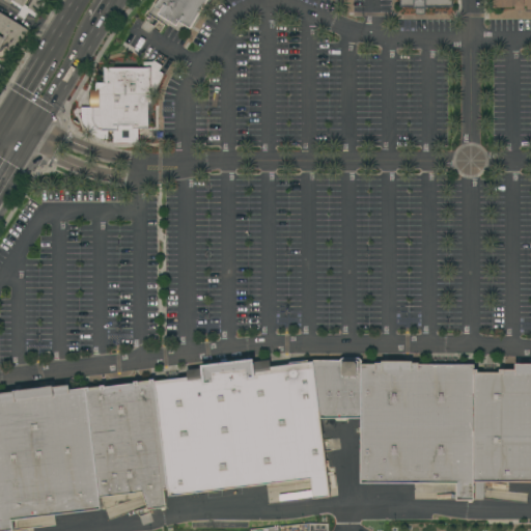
[(0,0),(46,0),(47,1),(37,18),(28,12),(24,20),(18,16),(22,8),(10,2),(10,3),(4,0),(0,0),(0,11),(28,29),(21,42),(18,40),(12,50),(8,48),(15,38),(8,34),(0,49),(0,64),(4,67),(0,74),(0,0)]
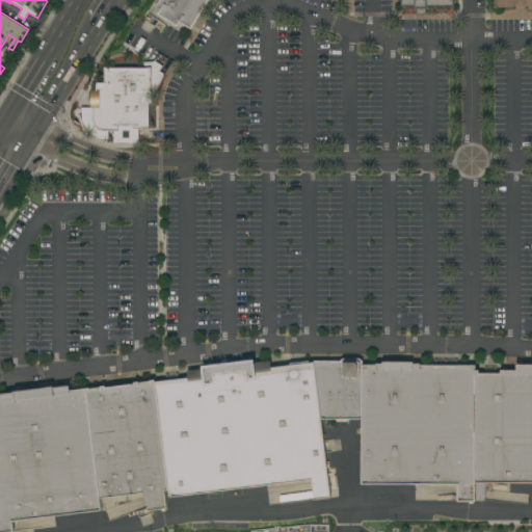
[(209,0),(191,29),(181,22),(178,27),(158,15),(161,10),(155,6),(158,0),(209,0)]
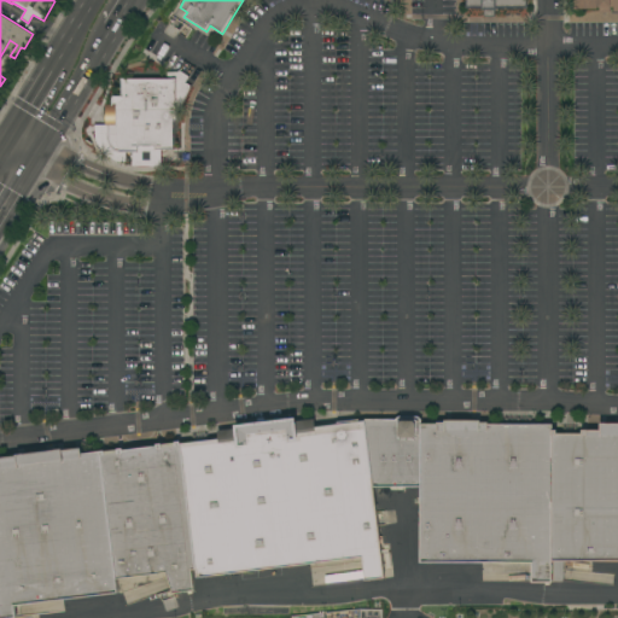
[(466,0),(528,0),(528,9),(496,9),(496,10),(495,10),(495,16),(484,16),(484,10),(482,10),(482,9),(466,9),(466,0)]
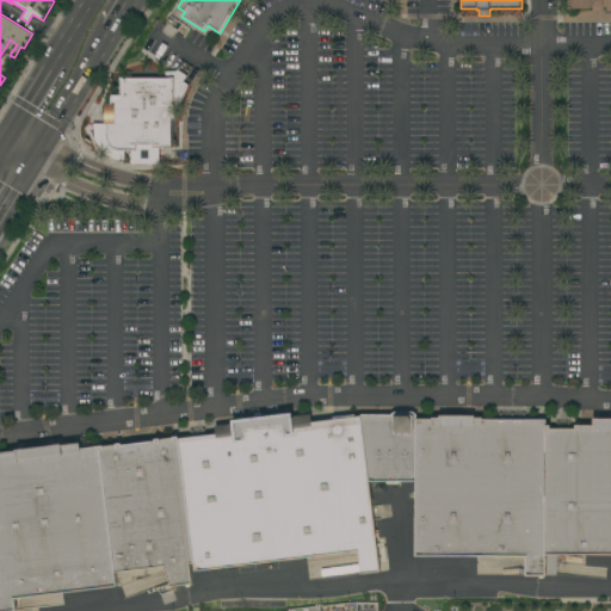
[(610,0),(610,11),(606,11),(606,7),(603,7),(603,12),(592,12),(592,7),(591,7),(591,8),(567,8),(567,0),(610,0)]
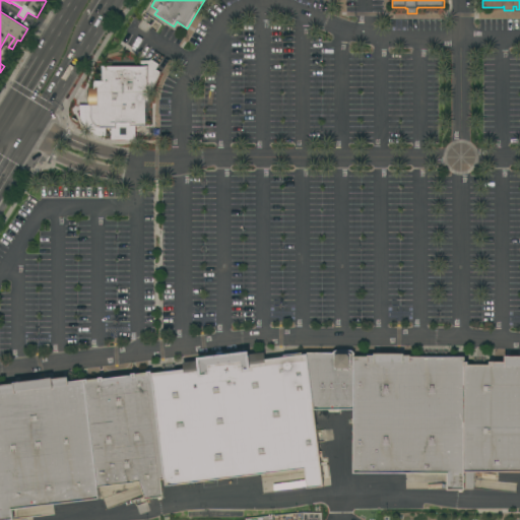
[(139,66),(139,60),(149,60),(150,58),(159,64),(156,69),(160,72),(152,90),(148,90),(149,102),(146,102),(146,126),(131,126),(131,122),(117,123),(117,128),(101,128),(99,127),(94,125),(92,123),(91,118),(90,106),(89,106),(89,104),(88,104),(87,87),(94,87),(94,80),(103,80),(103,66),(139,66)]
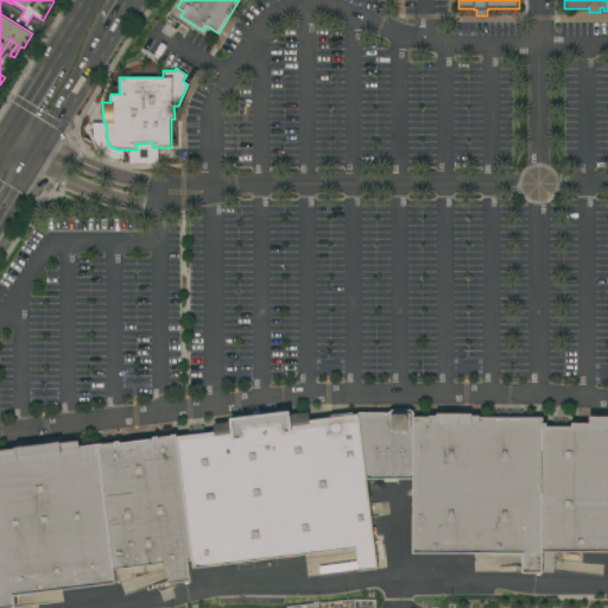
[(359,412),(390,412),(392,410),(411,410),(415,412),(415,417),(430,417),(430,416),(438,416),(438,413),(473,413),(473,415),(481,416),(481,417),(544,417),(544,423),(549,423),(548,426),(572,426),(572,423),(590,423),(590,416),(607,416),(607,551),(544,551),(544,572),(523,572),(523,553),(413,552),(415,479),(367,479),(359,413),(359,412)]
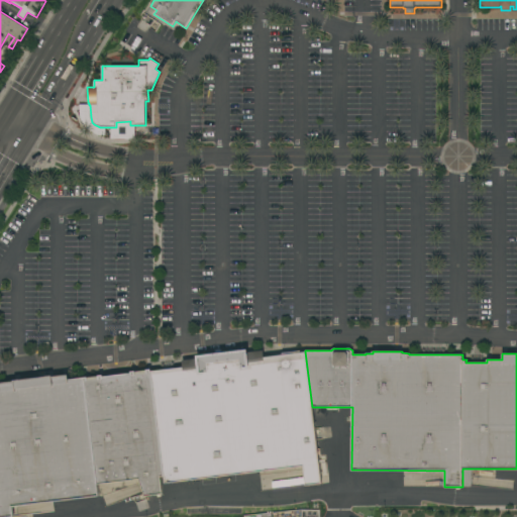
[(183,368),(182,359),(197,358),(197,355),(247,349),(247,352),(263,350),(264,357),(305,351),(312,407),(322,484),(306,486),(303,466),(165,483),(164,476),(151,371),(183,368)]
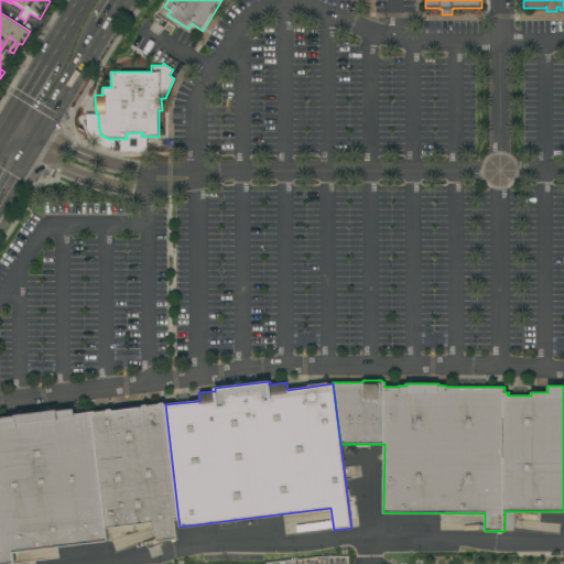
[(179,519),(175,520),(177,539),(158,541),(151,522),(106,528),(94,412),(96,411),(96,412),(108,411),(108,410),(112,409),(112,411),(143,407),(143,405),(165,402),(165,404),(179,519)]
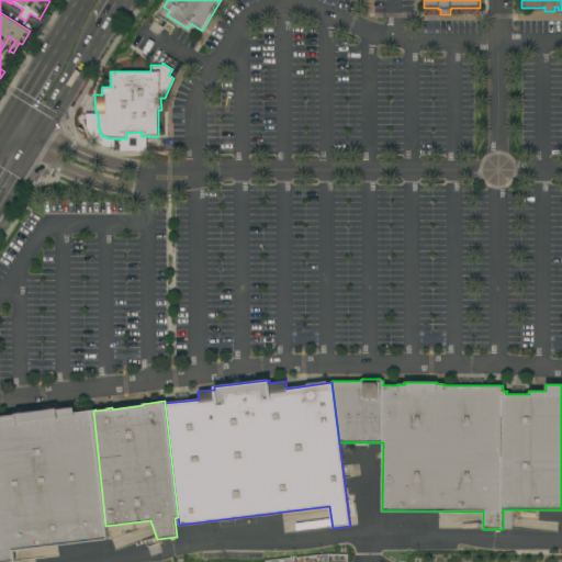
[(108,539),(13,551),(14,561),(0,561),(0,416),(17,415),(15,413),(57,408),(58,409),(75,407),(75,413),(93,411),(105,526),(108,539)]
